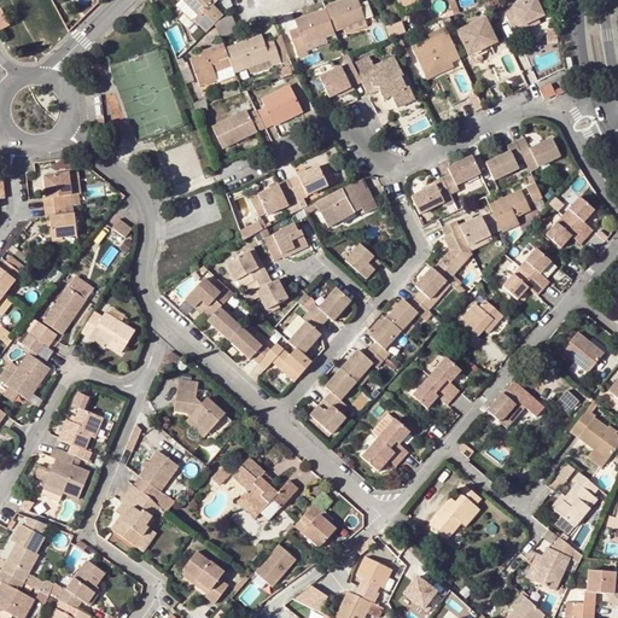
[(190,22),(192,19),(197,15),(181,0),(180,0),(174,6),(190,22)]
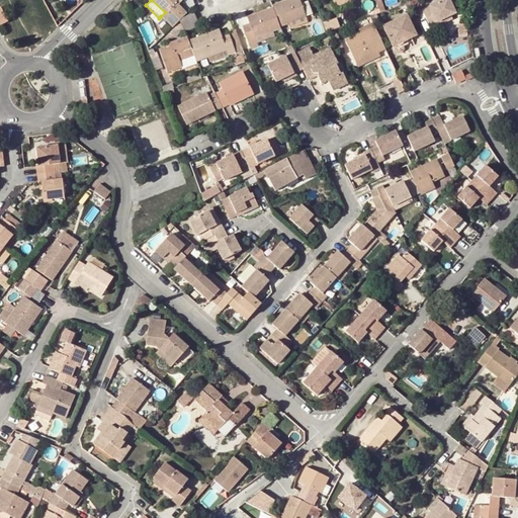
[(161,16),(166,21),(177,11),(172,6),(176,1),(177,0),(152,0),(165,12),(161,16)]
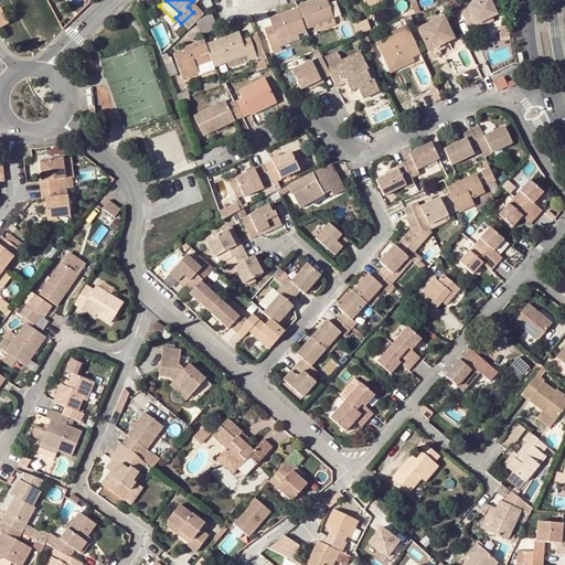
[(305,29),(313,27),(333,19),(333,18),(328,3),(326,0),(311,0),(296,6),(297,8),(305,29)]
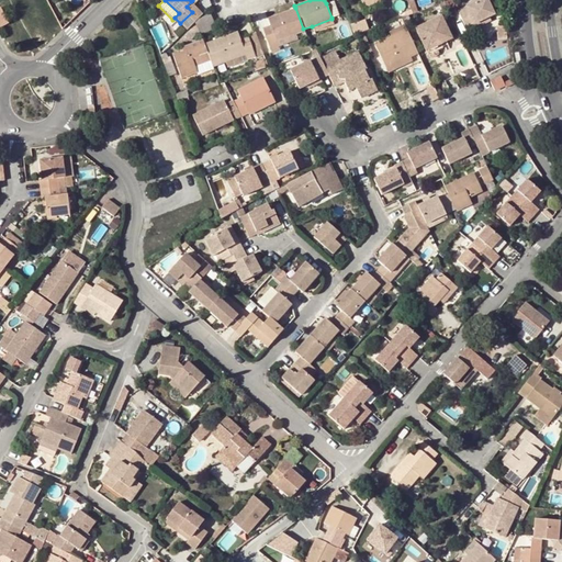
[(417,11),(413,0),(407,0),(411,9),(412,13),(417,11)]
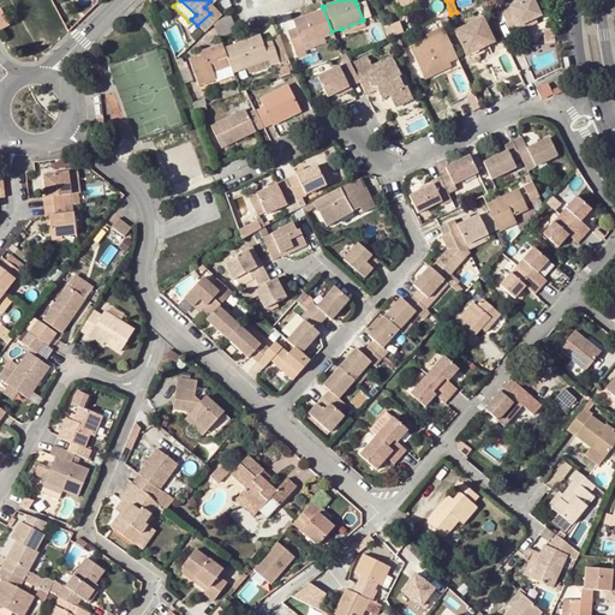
[(543,0),(525,0),(501,11),(511,31),(535,19),(549,12),(543,0)]
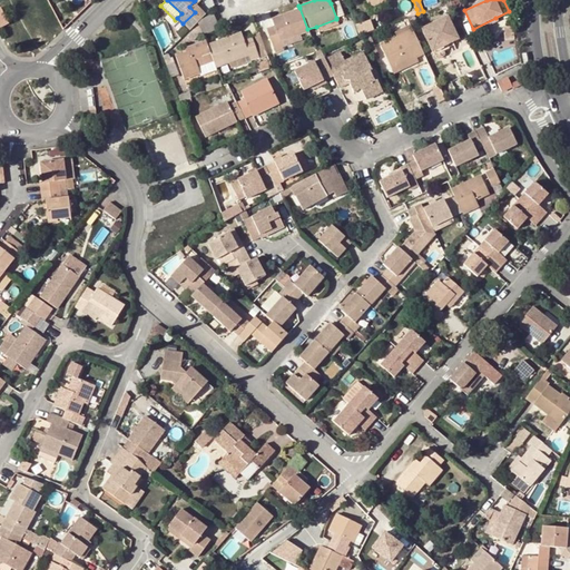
[(194,1),(189,7),(195,12),(199,8),(194,1)]
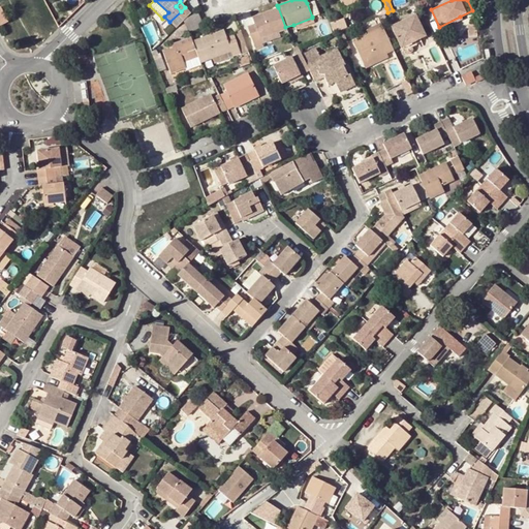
[(319,14),(314,1),(307,3),(312,17),(319,14)]
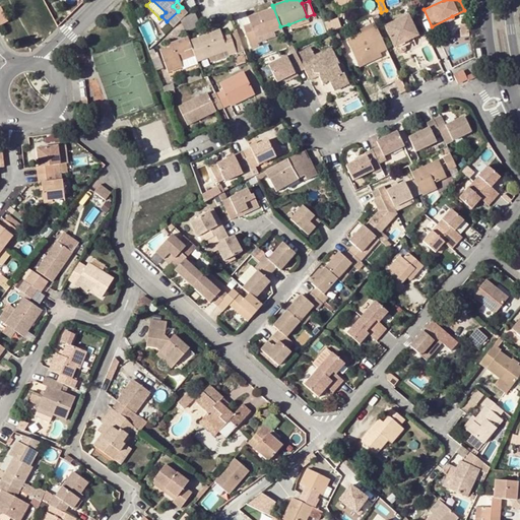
[(414,10),(410,2),(405,4),(409,12),(414,10)]
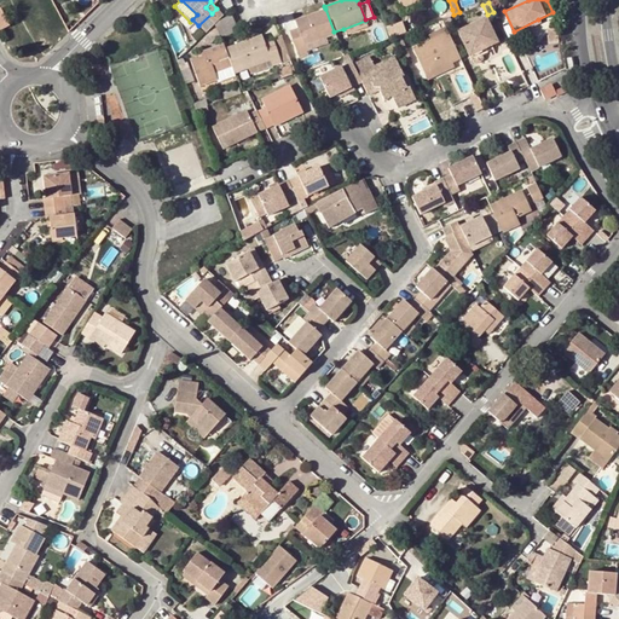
[(217,9),(212,13),(198,25),(206,33),(214,24),(223,15),(217,9)]
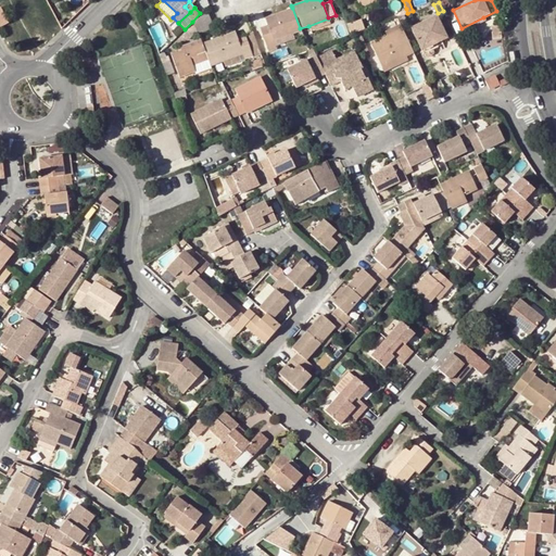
[(264,19),(267,26),(270,33),(263,35),(268,51),(276,49),(275,47),(273,41),(291,35),(301,32),(300,28),(292,8),(264,19)]
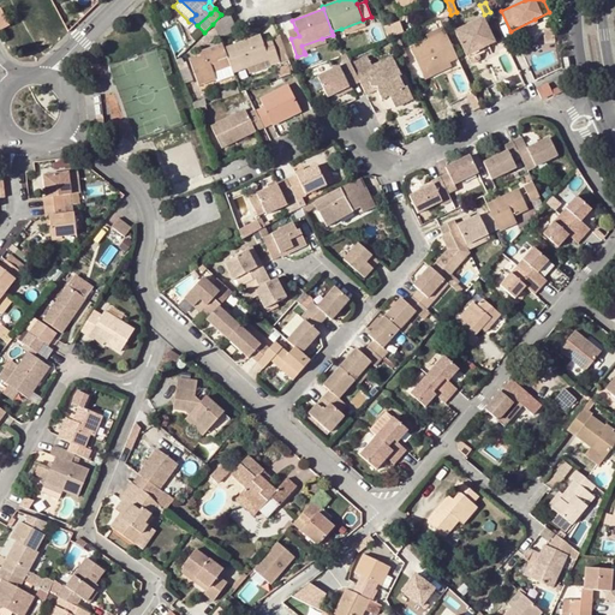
[(237,30),(230,15),(213,24),(219,37),(237,30)]
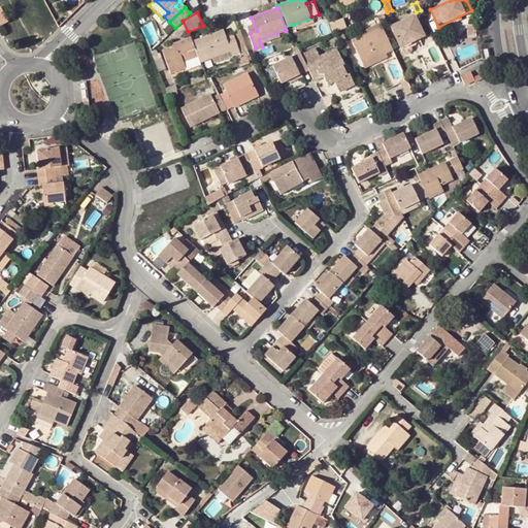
[(378,23),(381,27),(387,25),(383,14),(381,15),(375,17),(378,23)]
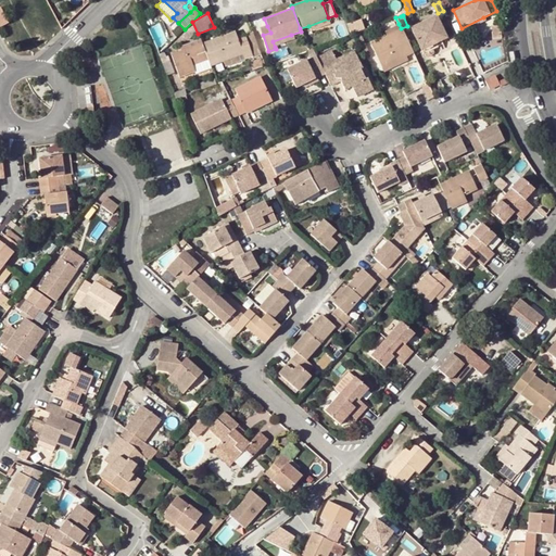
[(424,54),(439,48),(437,43),(447,38),(437,16),(411,28),(420,48),(424,54)]
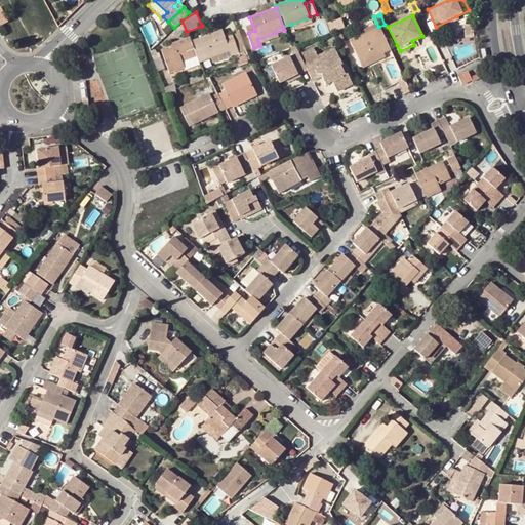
[(145,24),(142,16),(135,19),(138,26),(145,24)]
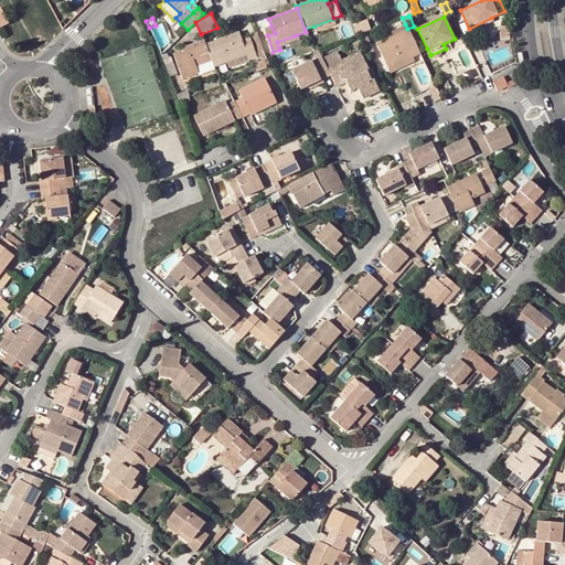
[(470,32),(493,21),(491,18),(469,29),(470,32)]
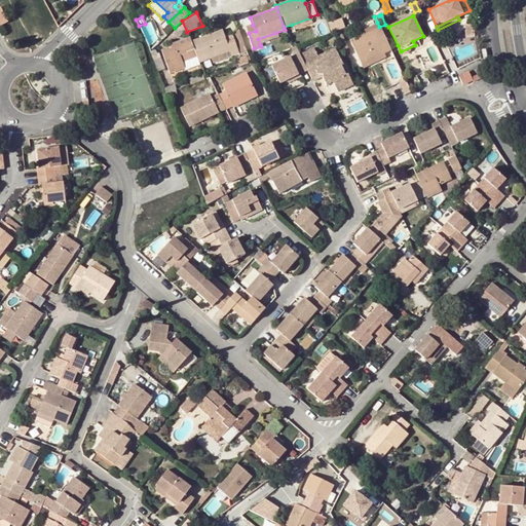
[(312,23),(310,17),(292,25),(294,29),(312,23)]
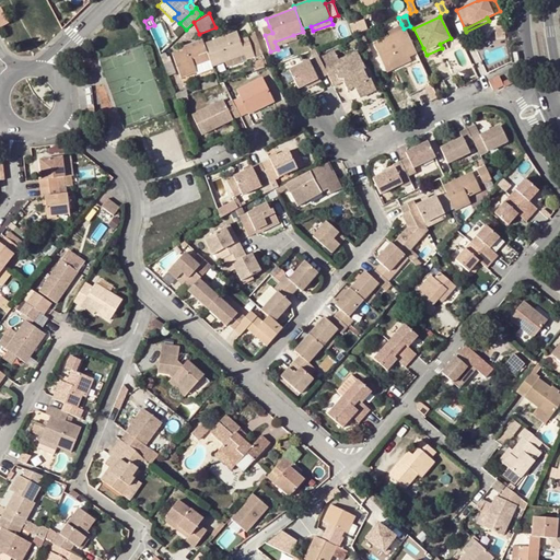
[(362,32),(366,30),(364,21),(349,25),(352,35),(356,34),(362,32)]
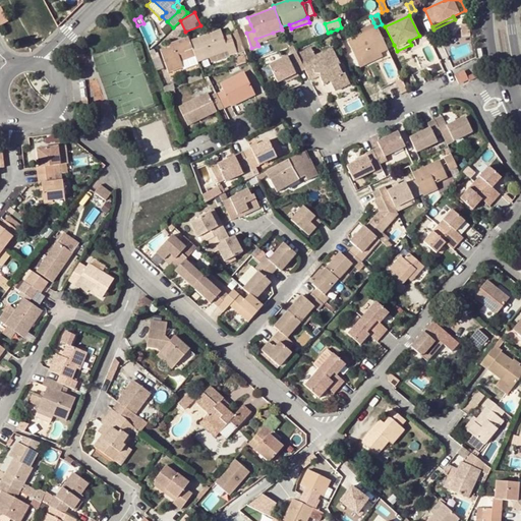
[(362,29),(364,33),(375,26),(373,22),(362,29)]
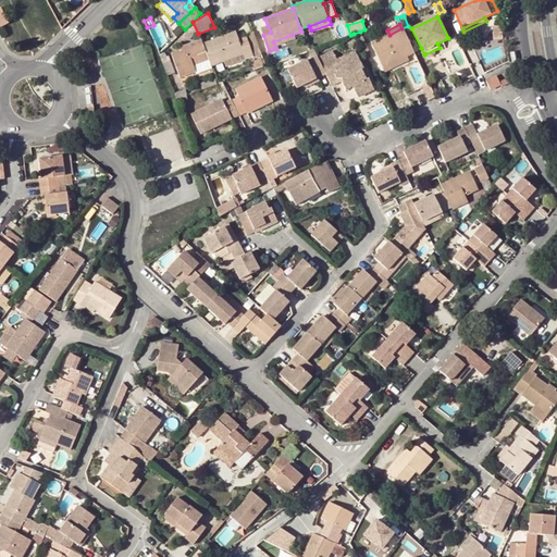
[(502,37),(500,25),(493,26),(494,38),(502,37)]
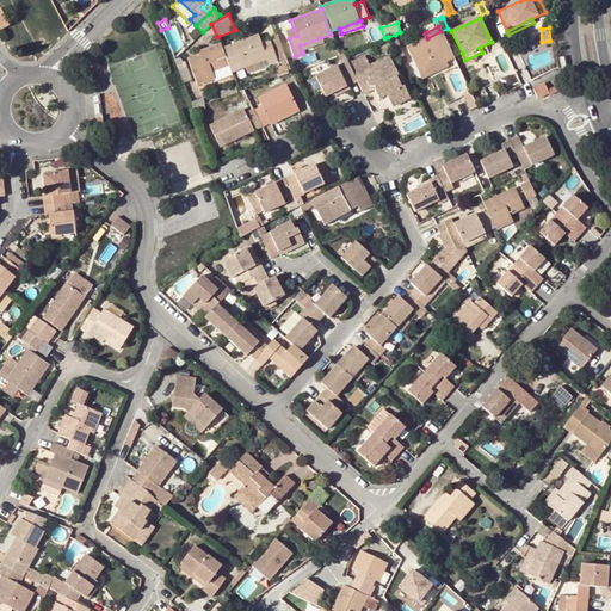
[(289,38),(297,36),(294,29),(285,31),(289,38)]
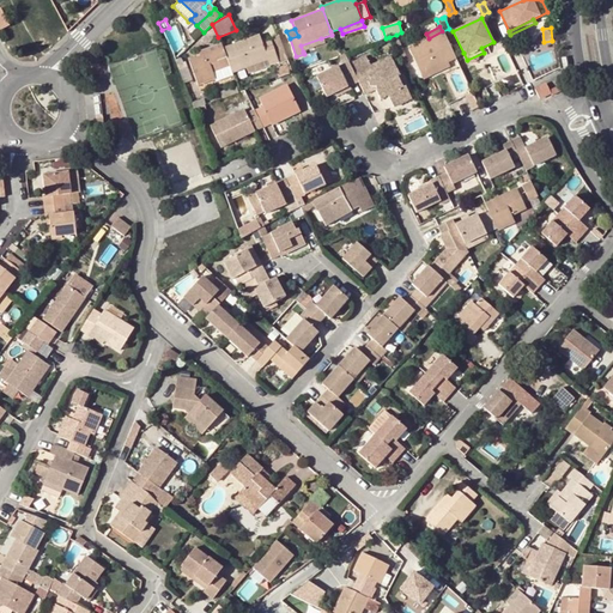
[(408,48),(420,74),(447,62),(455,58),(442,31),(429,38),(408,48)]
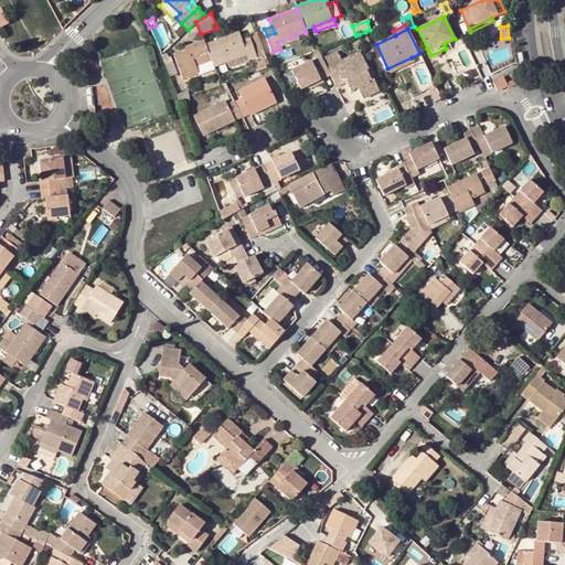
[(248,61),(257,57),(251,42),(243,44),(242,40),(238,32),(204,44),(211,62),(213,67),(226,63),(246,55),(248,61)]
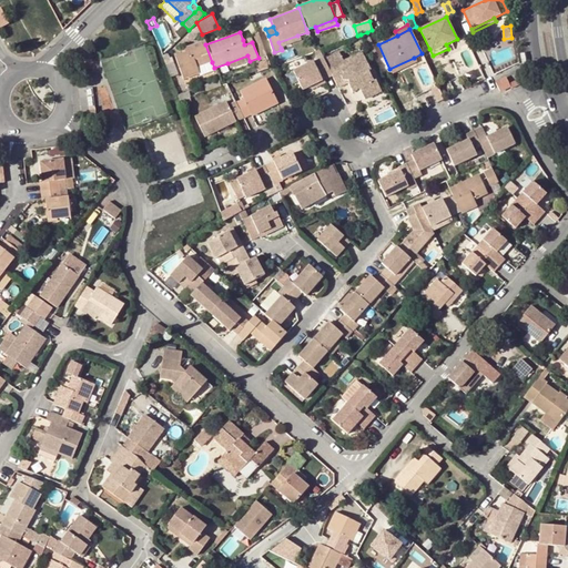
[(379,58),(367,32),(361,34),(374,60),(379,58)]
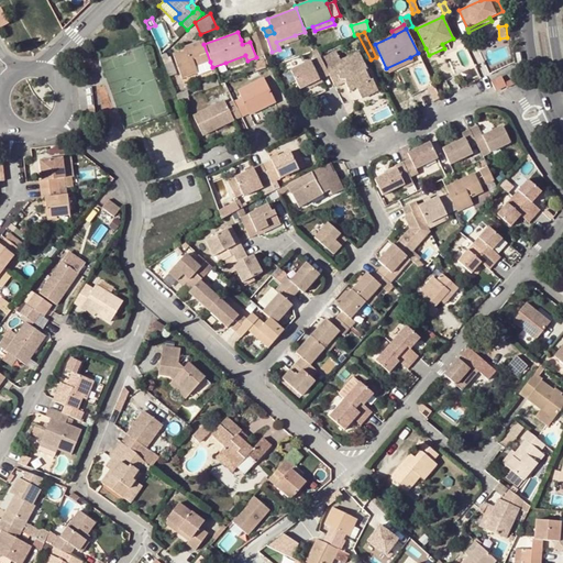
[(249,37),(250,42),(256,57),(263,54),(256,34),(249,37)]
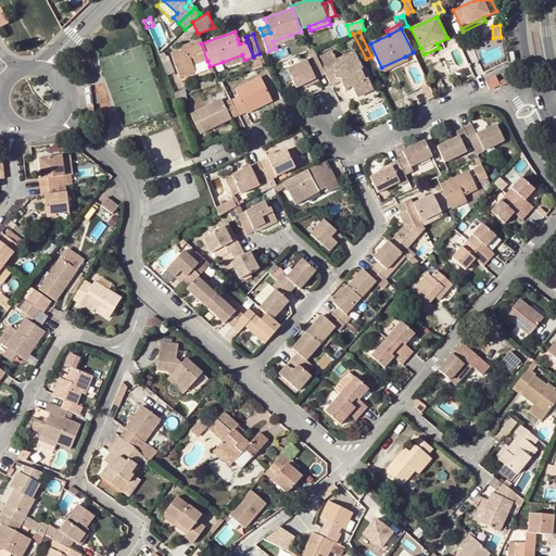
[(291,35),(273,41),(275,47),(293,39),(291,35)]
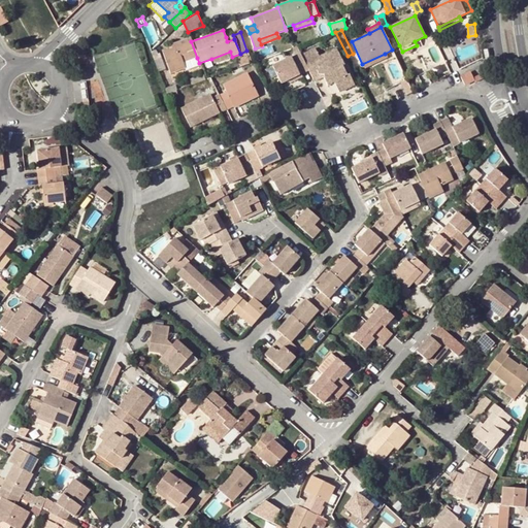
[(169,44),(171,48),(191,41),(190,37),(169,44)]
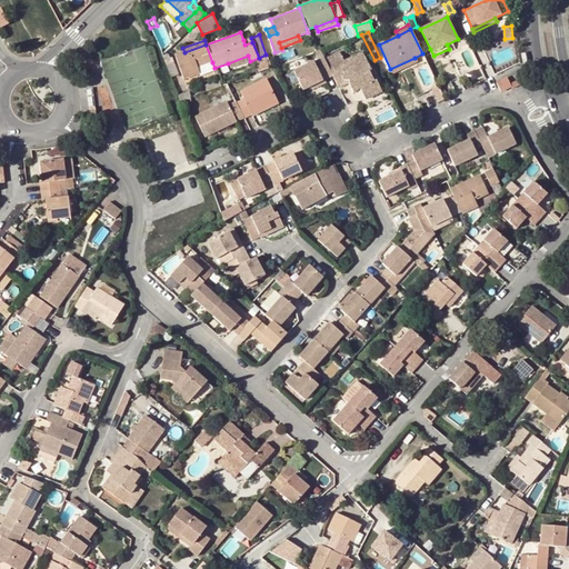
[(183,79),(199,73),(197,67),(212,62),(206,45),(185,52),(176,56),(183,79)]
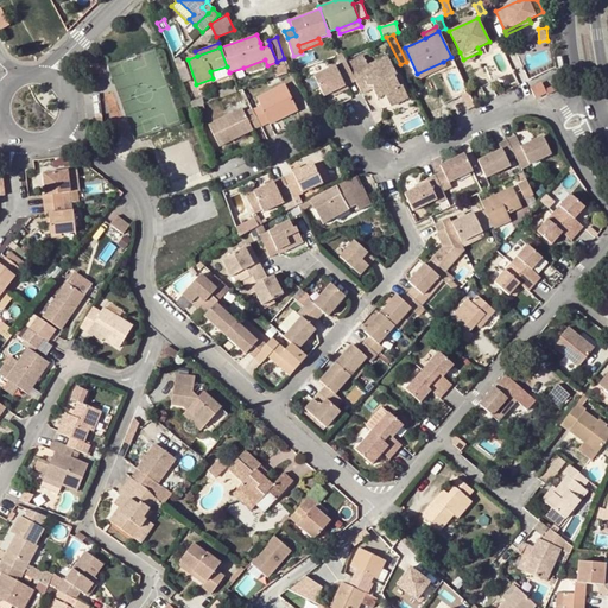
[(392,76),(396,75),(386,56),(366,65),(361,55),(344,63),(355,82),(356,86),(366,82),(368,87),(373,88),(371,90),(374,97),(382,94),(387,106),(405,97),(399,84),(397,86),(392,76)]
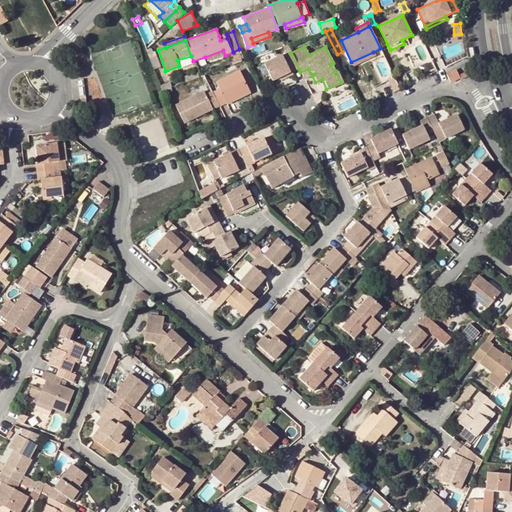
[(145,51),(149,60),(157,58),(153,48),(145,51)]
